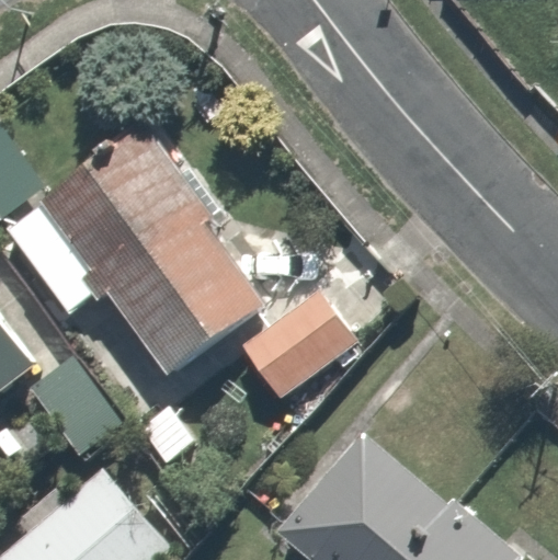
[(145,126),(4,228),(72,320),(107,295),(168,377),(272,301),(145,126)]
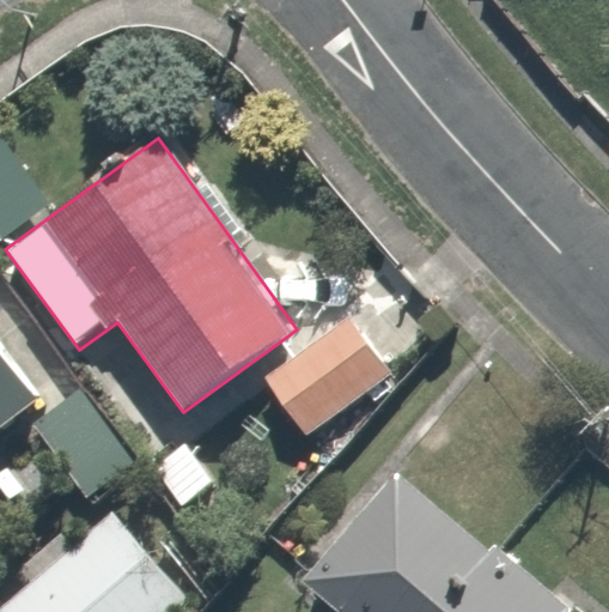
[(351,311),(262,375),(320,454),(407,389),(351,311)]
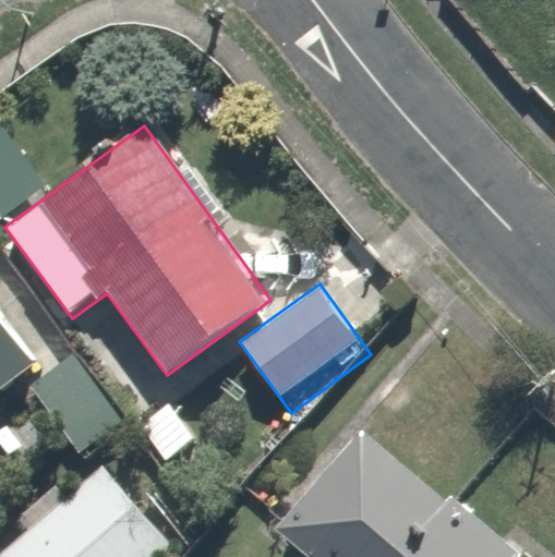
[(0,301),(0,390),(43,360),(0,301)]
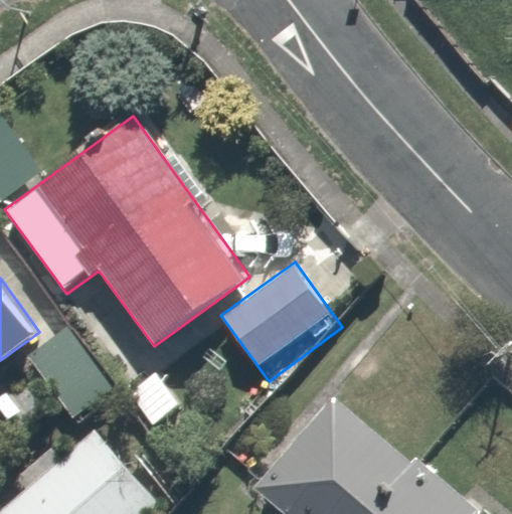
[(188,414),(161,369),(113,399),(140,445),(188,414)]
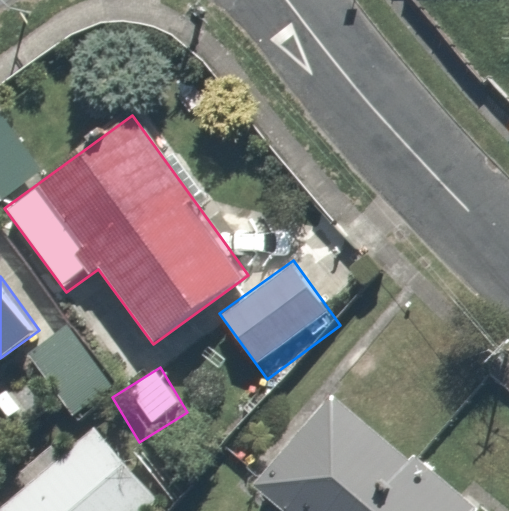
[(476,510),(323,390),(245,488),(274,510),(476,510)]
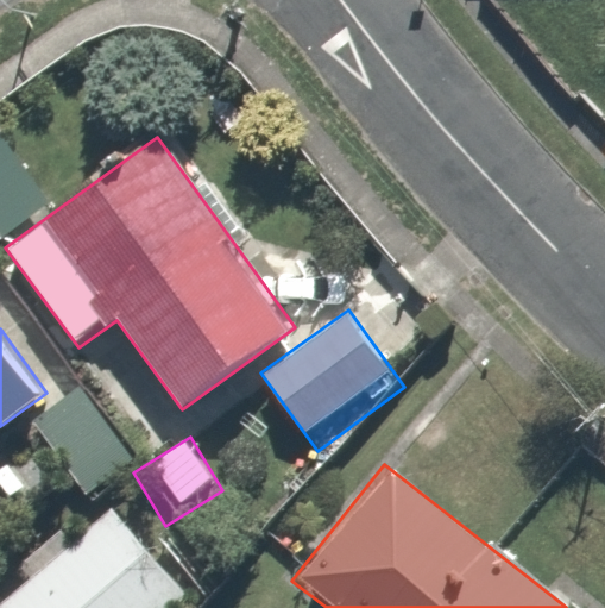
[(0,606),(0,607),(177,607),(194,594),(115,505),(0,606)]
